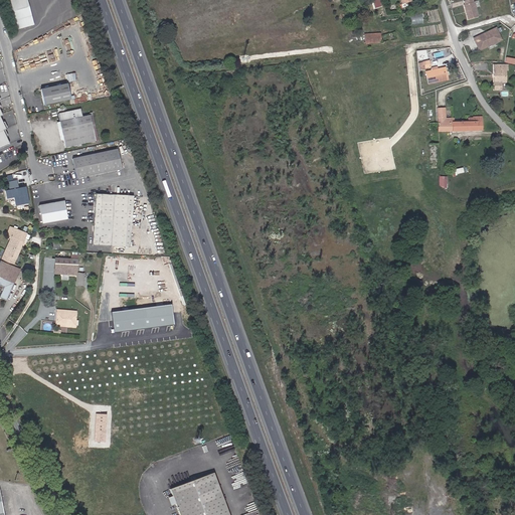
[(34,25),(26,0),(9,0),(18,29),(34,25)]
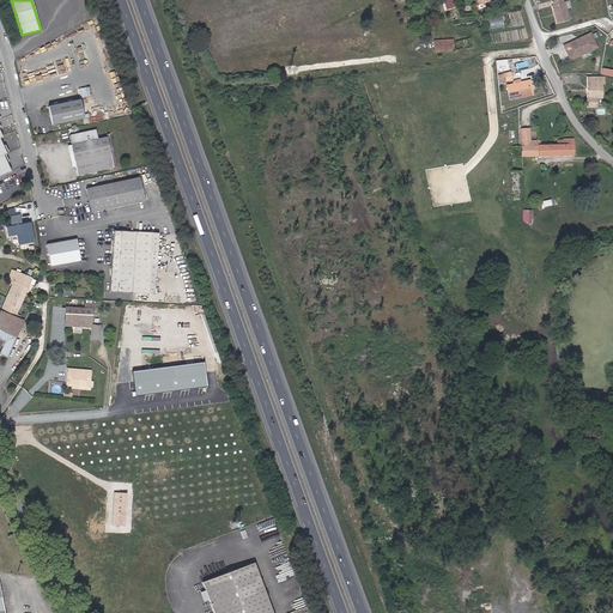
[(562,0),(556,0),(552,1),(553,5),(552,6),(557,24),(569,20),(564,2),(563,2),(562,0)]
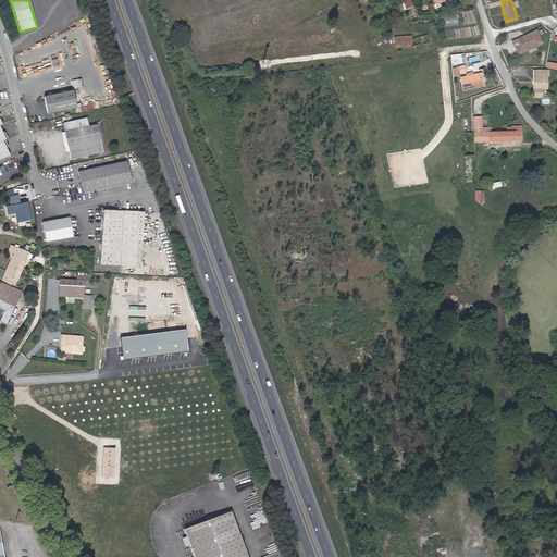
[(457,14),(445,16),(446,26),(458,24),(457,14)]
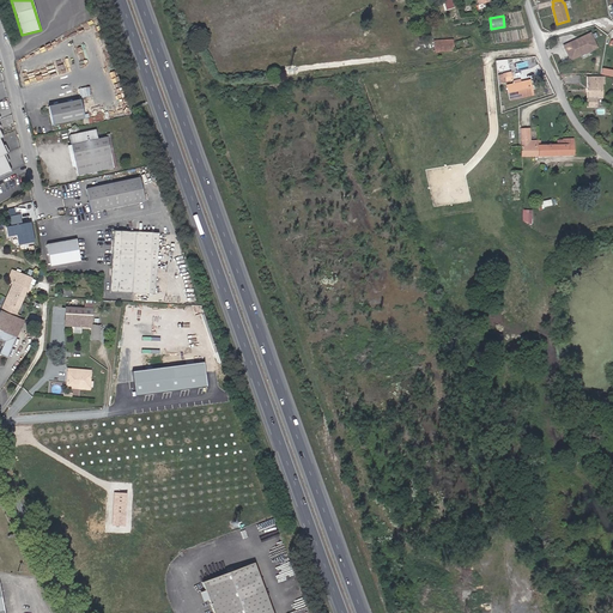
[(589,34),(563,47),(569,56),(580,52),(580,54),(589,49),(588,48),(594,44),(589,34)]
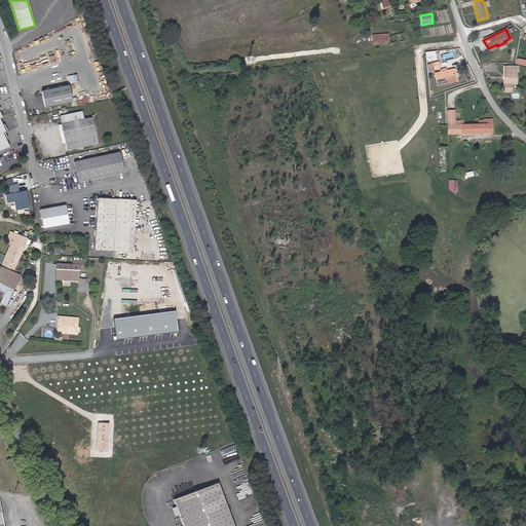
[(389,36),(389,34),(372,35),(373,44),(389,43),(389,36)]
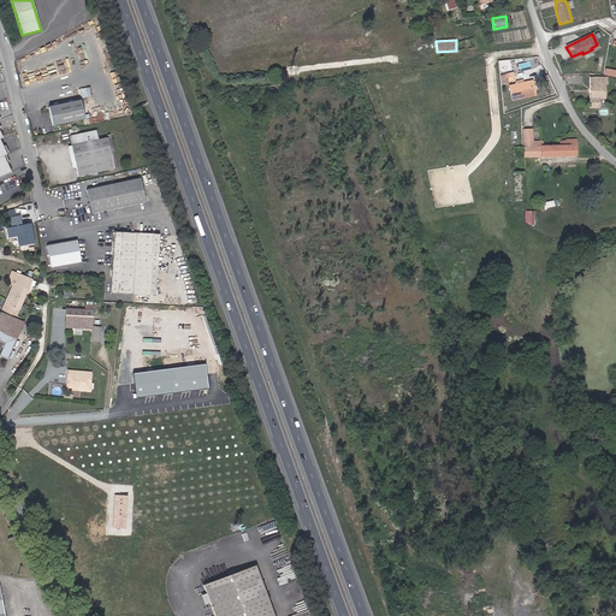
[(582,52),(572,57),(573,60),(599,48),(597,45),(591,48),(592,49),(582,54),(582,52)]
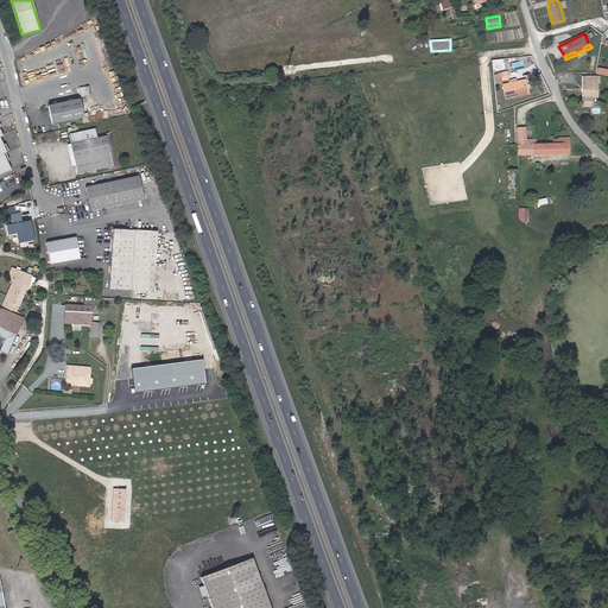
[(596,97),(596,83),(599,83),(599,76),(583,76),(583,106),(590,106),(590,97),(596,97)]
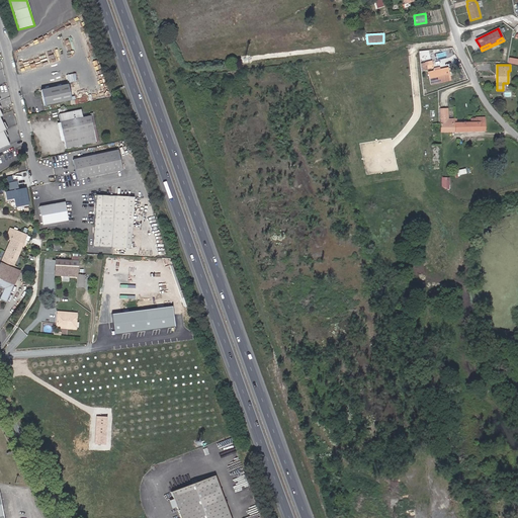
[(450,80),(449,76),(447,76),(447,73),(448,72),(447,68),(440,70),(434,71),(428,73),(431,84),(450,80)]
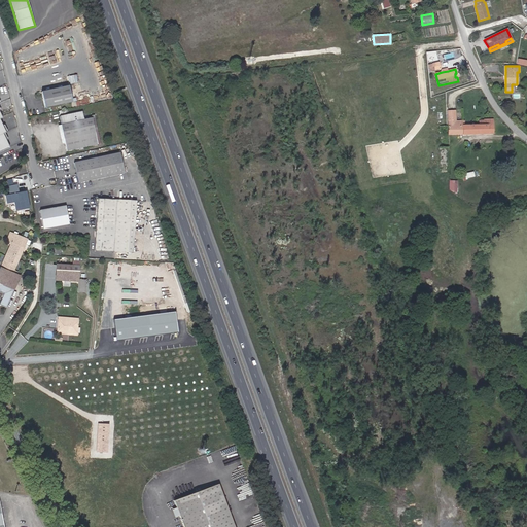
[(72,102),(68,85),(41,92),(44,108),(72,102)]
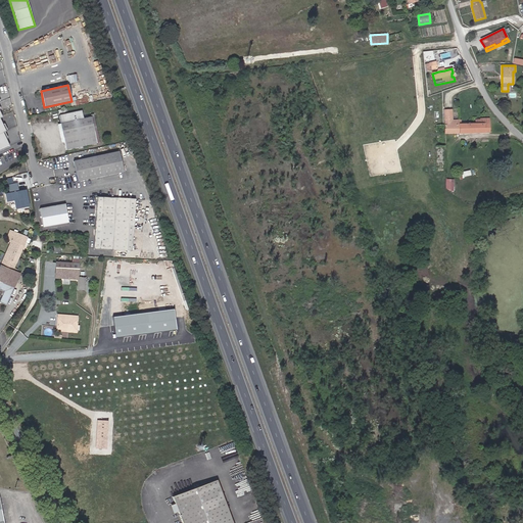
[(474,133),(474,124),(461,125),(461,121),(452,121),(452,110),(444,110),(444,125),(444,133),(474,133)]
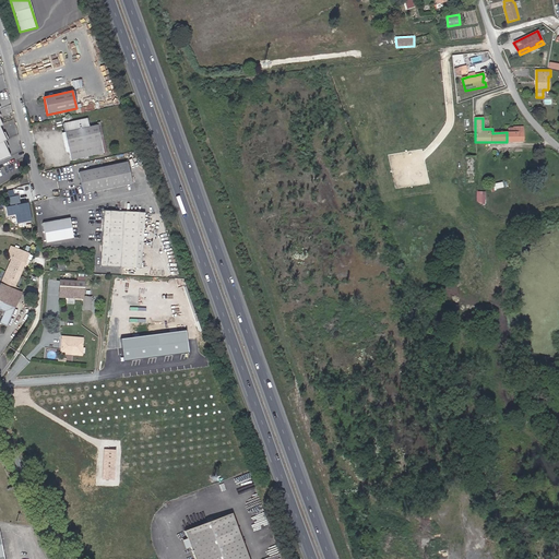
[(0,161),(10,157),(3,142),(6,141),(0,128),(0,126),(2,126),(0,120),(0,161)]
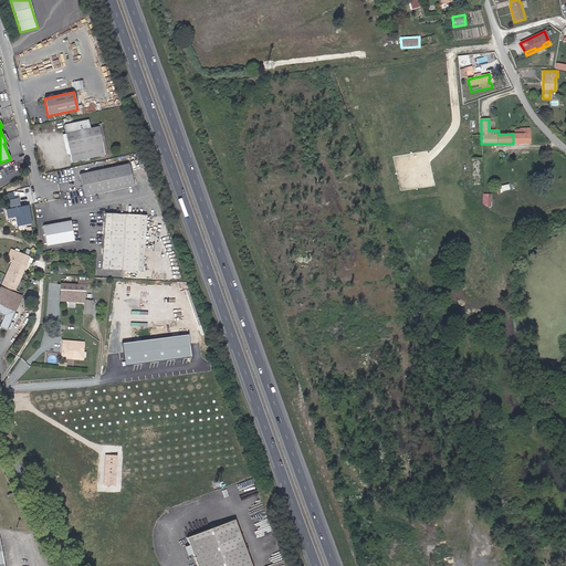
[(107,155),(101,124),(98,125),(98,126),(65,134),(72,163),(85,159),(85,161),(90,160),(88,158),(107,155)]
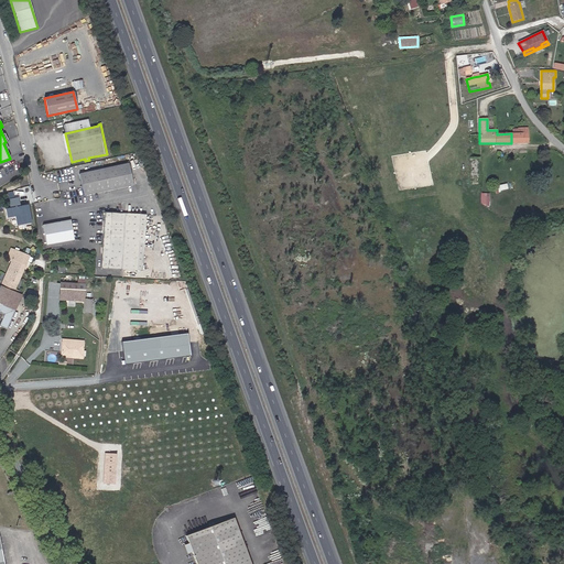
[(528,142),(527,128),(518,128),(518,129),(512,130),(512,133),(511,133),(511,143),(528,142)]
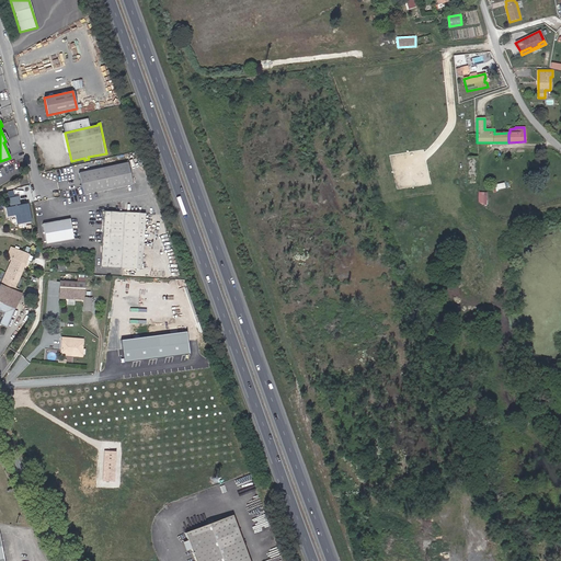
[(133,183),(127,163),(79,173),(83,194),(133,183)]
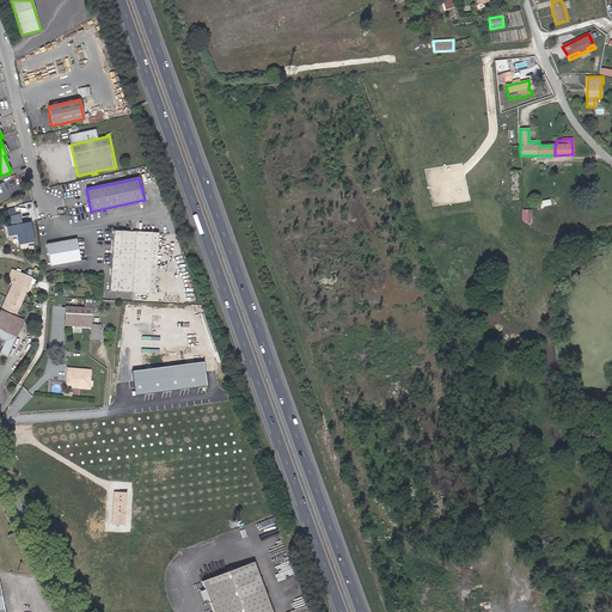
[(7,226),(8,237),(17,236),(18,244),(35,243),(32,221),(23,222),(22,214),(11,215),(12,225),(7,226)]
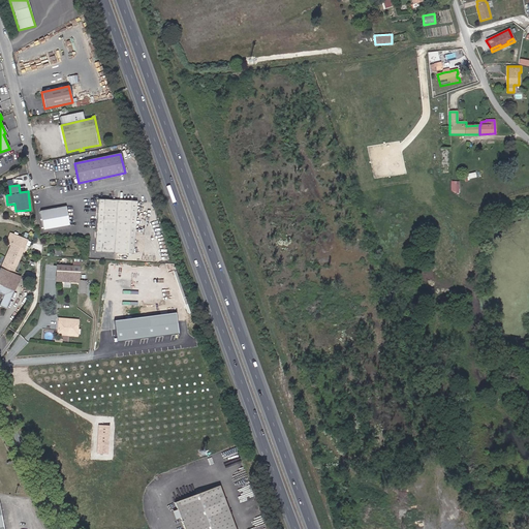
[(133,253),(136,203),(98,199),(95,251),(133,253)]
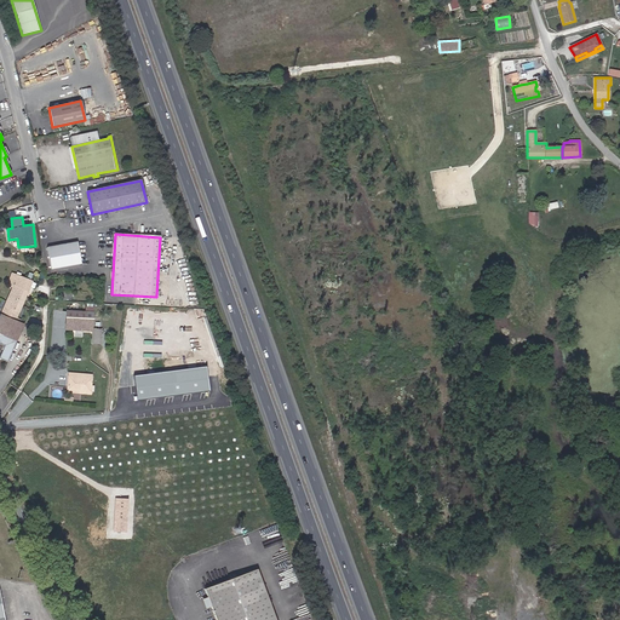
[(81,264),(78,242),(47,247),(51,270),(81,264)]
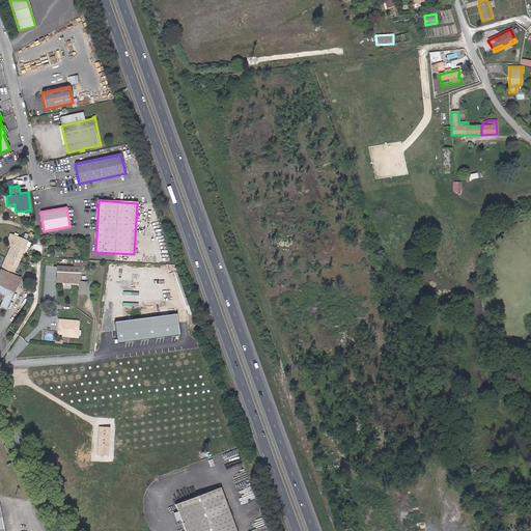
[(15,272),(27,242),(26,241),(28,235),(25,233),(23,240),(10,234),(6,243),(9,245),(10,248),(0,270),(20,278),(22,275),(15,272)]
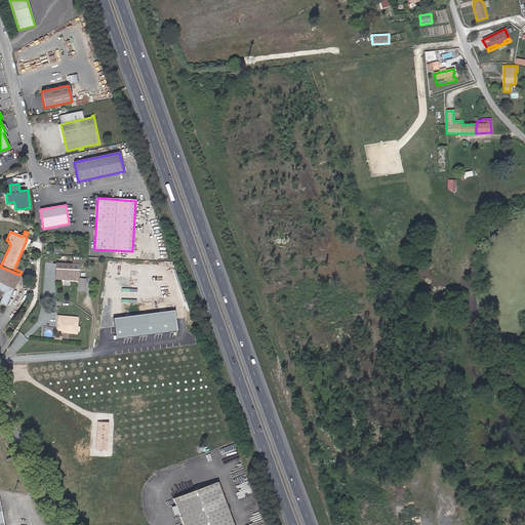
[(78,278),(79,264),(79,260),(73,260),(72,264),(56,263),(55,279),(64,280),(70,280),(78,281),(77,291),(85,291),(85,279),(78,278)]
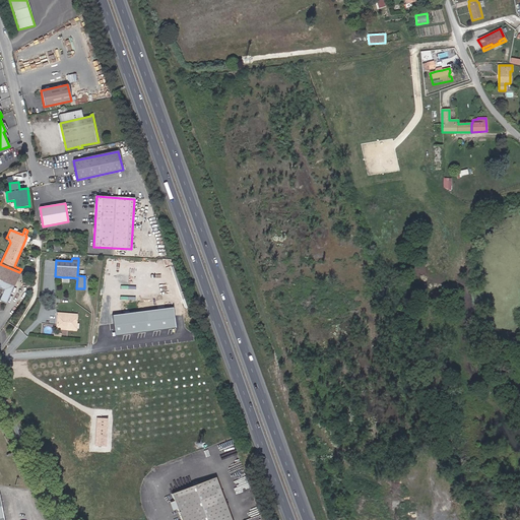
[(19,272),(0,264),(0,263),(0,287),(3,289),(0,298),(0,300),(6,304),(19,272)]
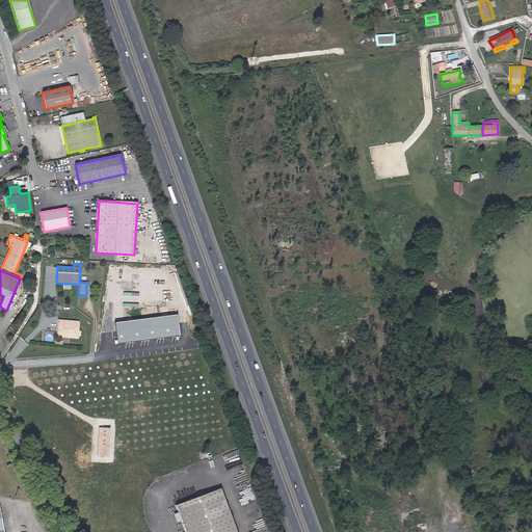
[(178,314),(114,322),(117,344),(180,337),(178,314)]
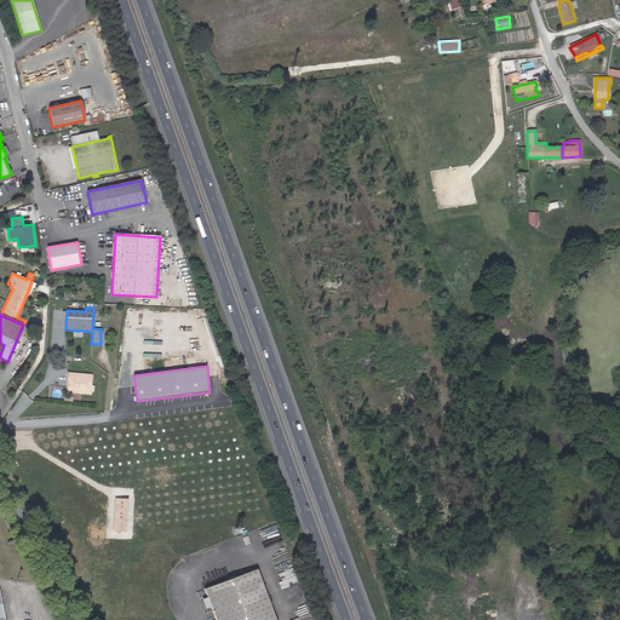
[(90,391),(91,378),(68,377),(67,389),(81,390),(81,391),(90,391)]
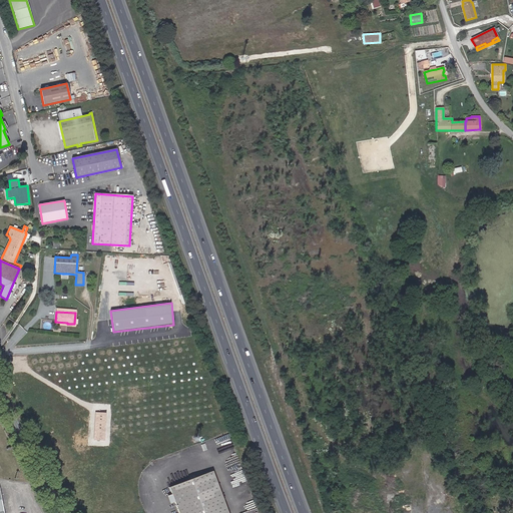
[(106,413),(94,413),(93,440),(104,441),(106,413)]
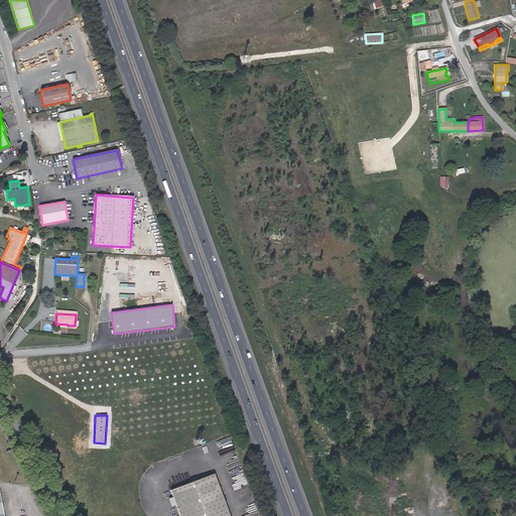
[(229,515),(214,474),(170,490),(179,515),(229,515)]
